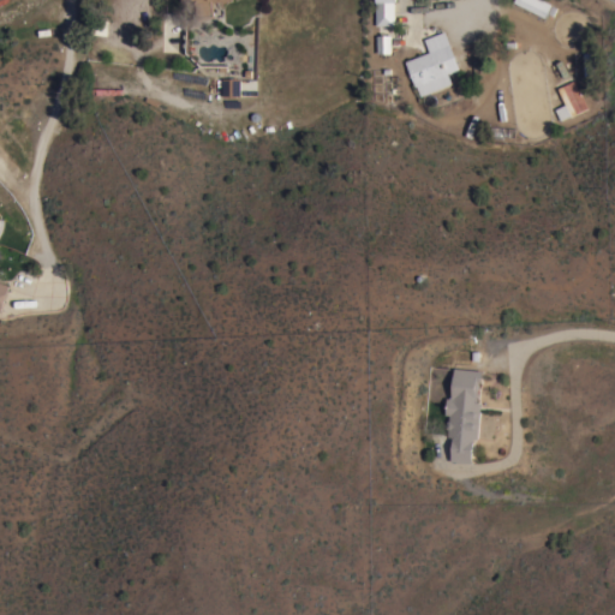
[(222,0),(213,1),(214,17),(195,18),(193,0),(222,0)]
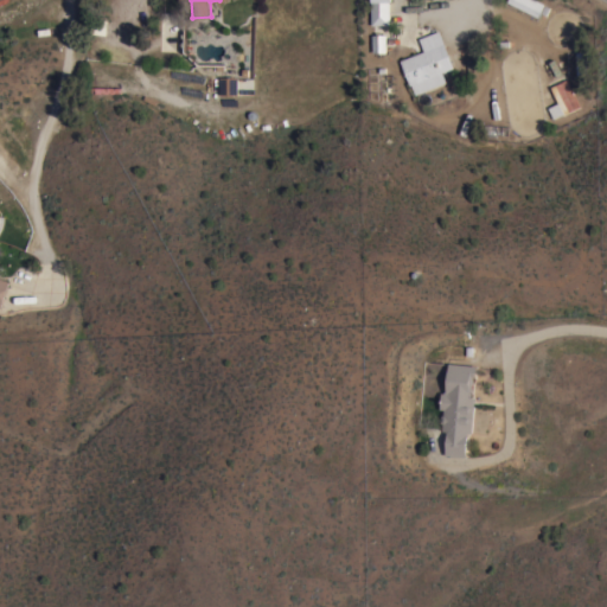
[(390,24),(371,24),(370,0),(390,0),(391,2),(389,2),(390,24)]
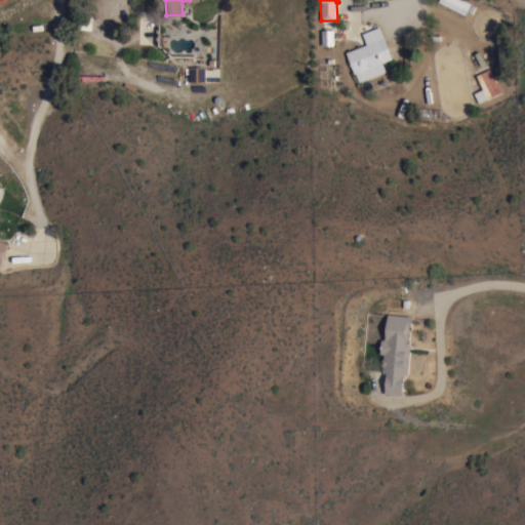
[(468,2),(461,0),(436,0),(436,2),(462,14),(468,2)]
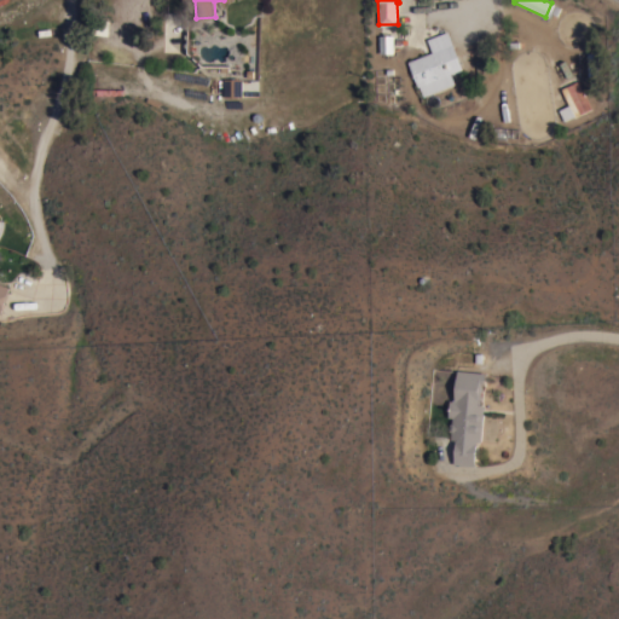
[(108,35),(92,33),(94,18),(109,19),(108,35)]
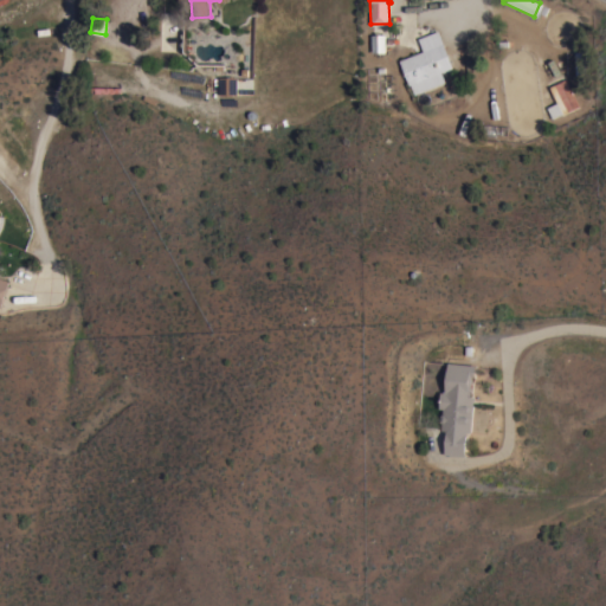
[(453,66),(442,71),(445,81),(414,94),(411,83),(410,84),(399,59),(423,50),(418,37),(438,30),(453,66)]
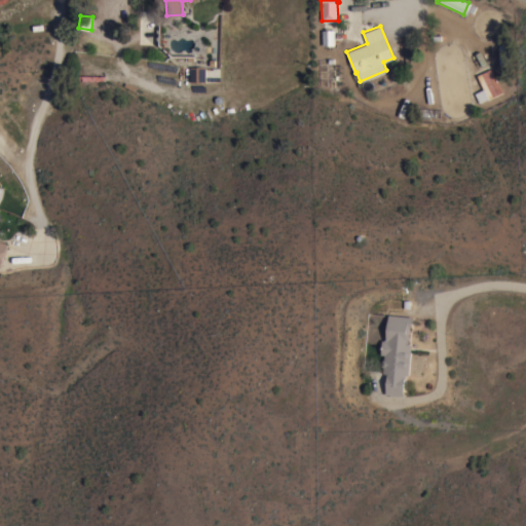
[(334,44),(323,44),(323,29),(334,29),(334,44)]
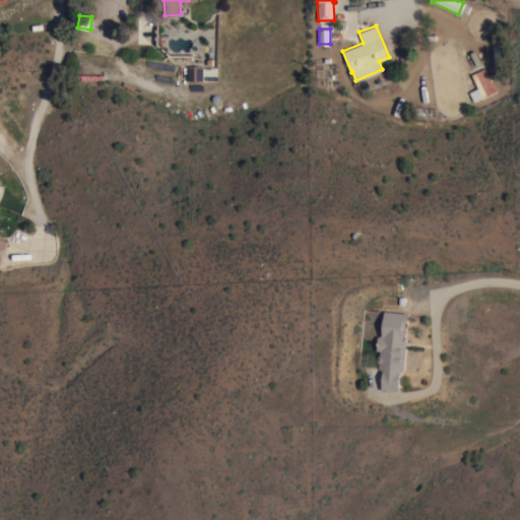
[(174,65),(173,71),(145,65),(146,59),(174,65)]
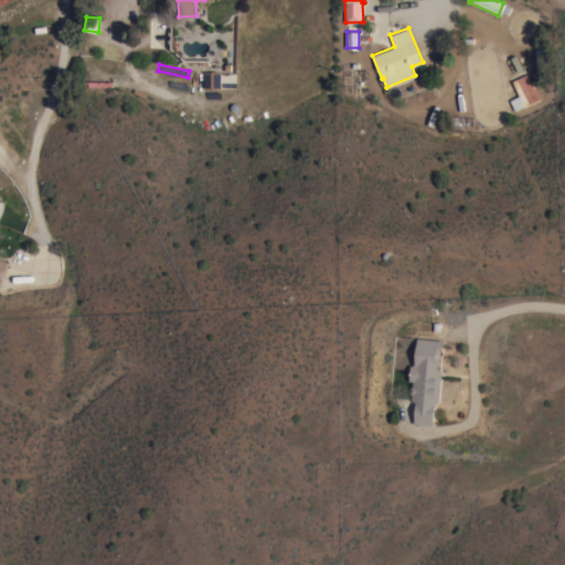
[(205,68),(215,68),(215,71),(222,71),(221,86),(214,86),(214,87),(205,87),(205,68)]
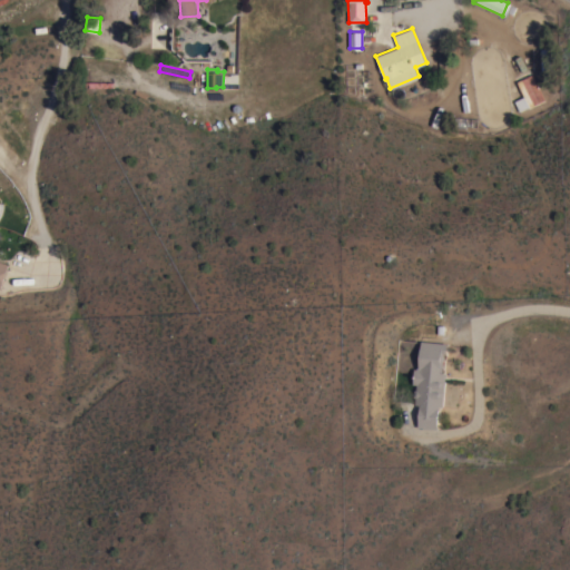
[(543,99),(519,110),(514,100),(523,96),(517,80),(531,74),(543,99)]
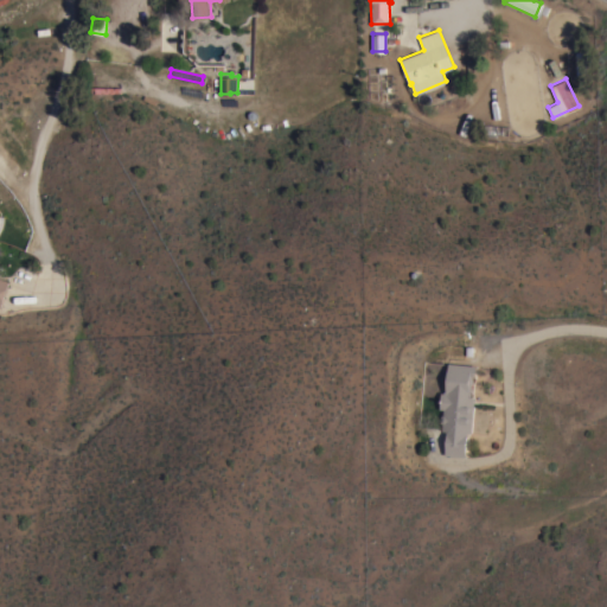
[(471,433),(467,432),(465,455),(445,454),(447,430),(441,429),(442,423),(440,421),(441,415),(443,414),(443,409),(439,408),(441,393),(445,393),(448,363),(475,365),(474,376),(472,376),(471,396),(474,396),(471,433)]
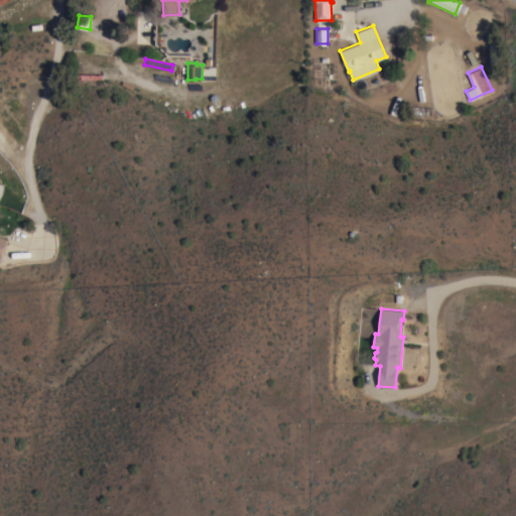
All buildings are outlined.
